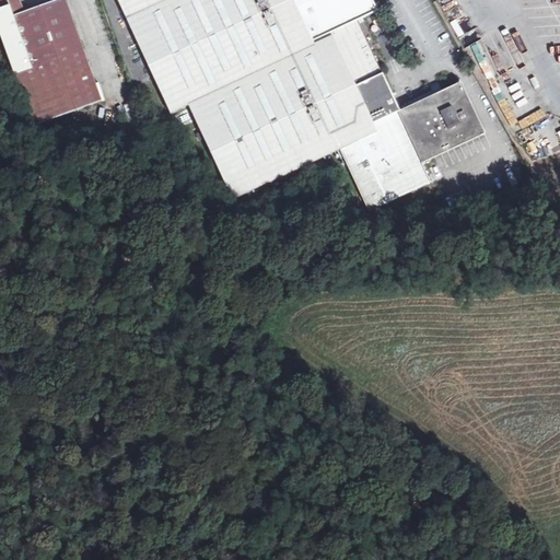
[(59,0),(22,14),(16,0),(0,0),(0,27),(35,126),(103,102),(66,0),(59,0)]
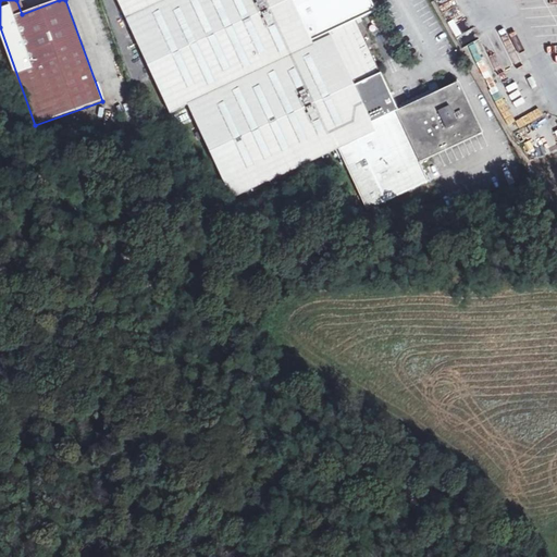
[(189,104),(233,199),(338,149),(368,210),(432,180),(423,161),(483,133),(459,83),(399,110),(356,21),(375,11),(370,0),(118,0),(171,113),(189,104)]
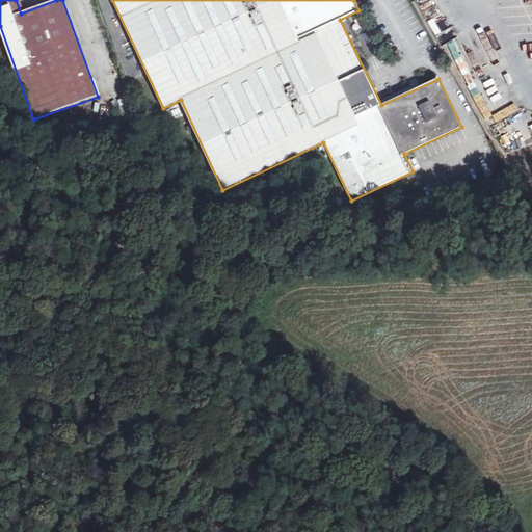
[(457,41),(451,44),(464,75),(471,73),(457,41)]
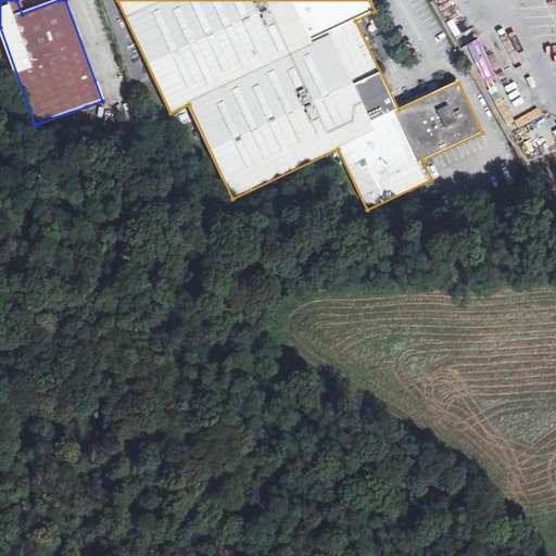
[(503,76),(491,83),(494,89),(506,84),(503,76)]
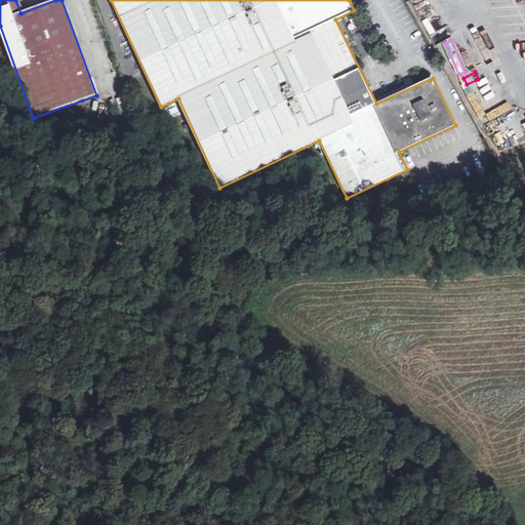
[(498,87),(509,83),(507,77),(472,89),(478,105),(501,95),(498,87)]
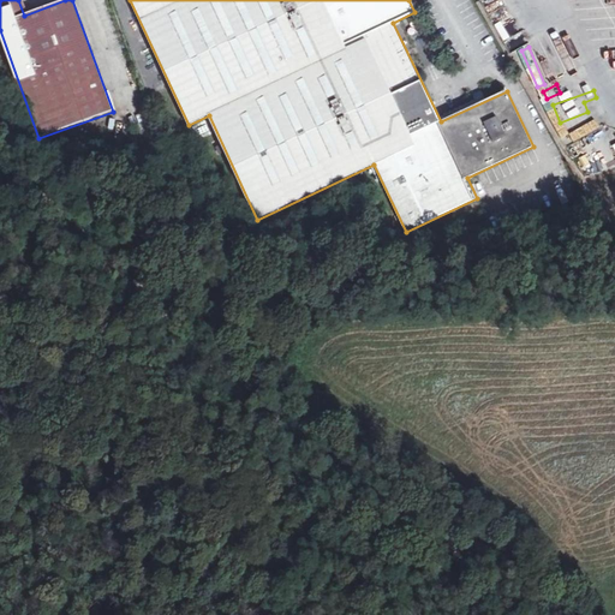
[(614,132),(599,136),(602,148),(614,144),(614,132)]
